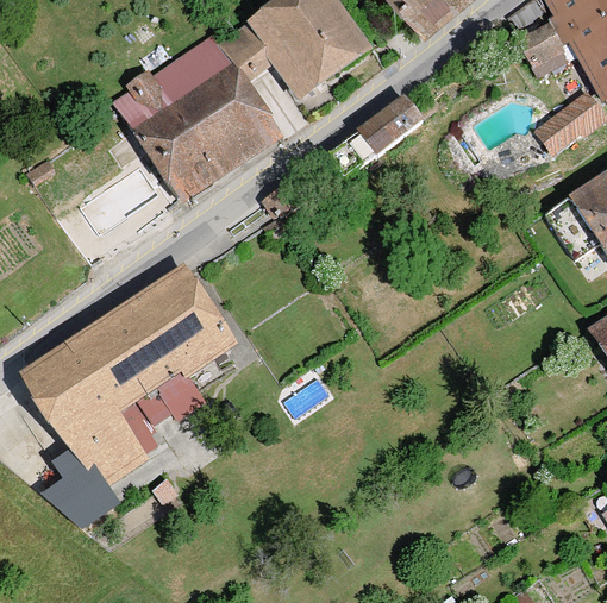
[(274,0),(217,41),(246,82),(273,63),(298,100),(370,49),(336,0),(274,0)]
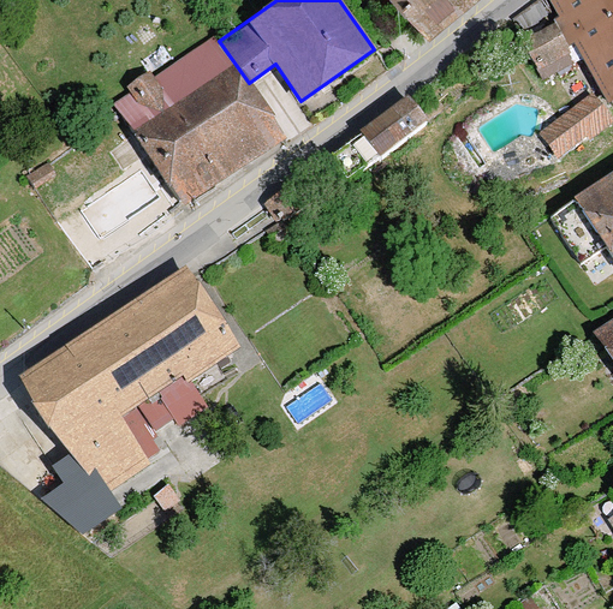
[(403,0),(428,28),(459,0),(403,0)]
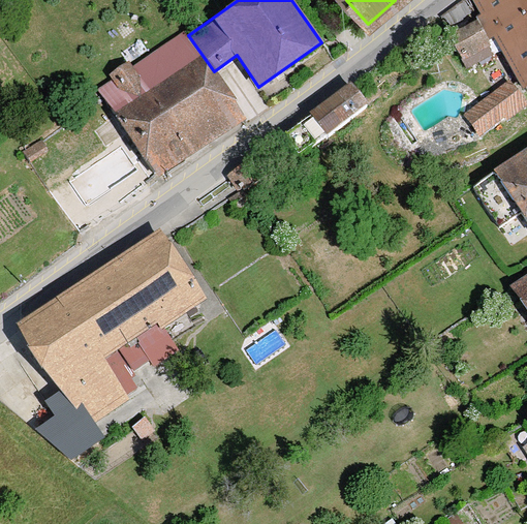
[(496,41),(526,24),(526,0),(472,0),(496,41)]
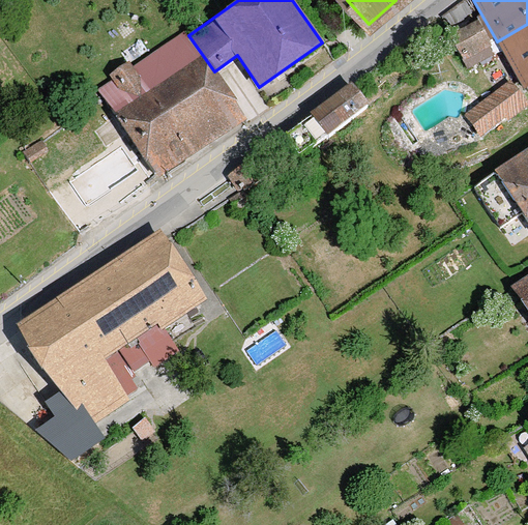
[(462,58),(489,44),(474,20),(448,34),(462,58)]
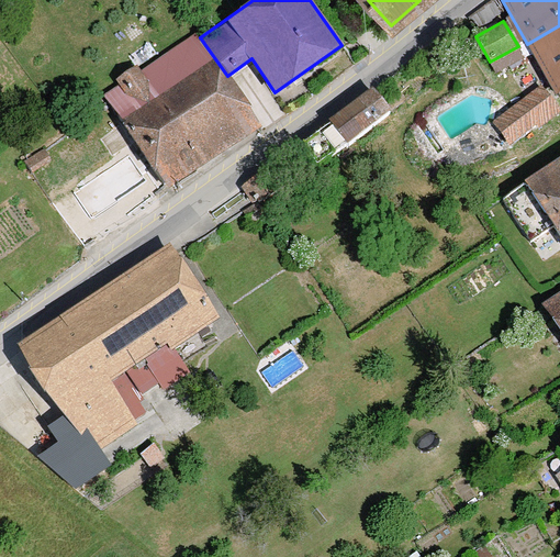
[(559,25),(527,44),(555,95),(559,91),(559,25)]
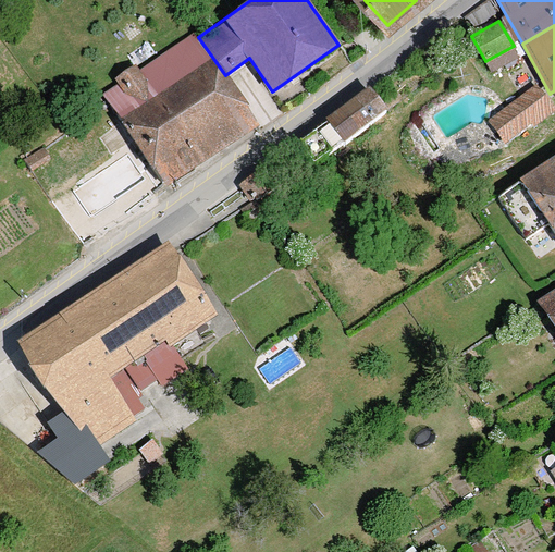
[(101,93),(165,184),(257,120),(225,75),(198,37),(193,28),(101,93)]
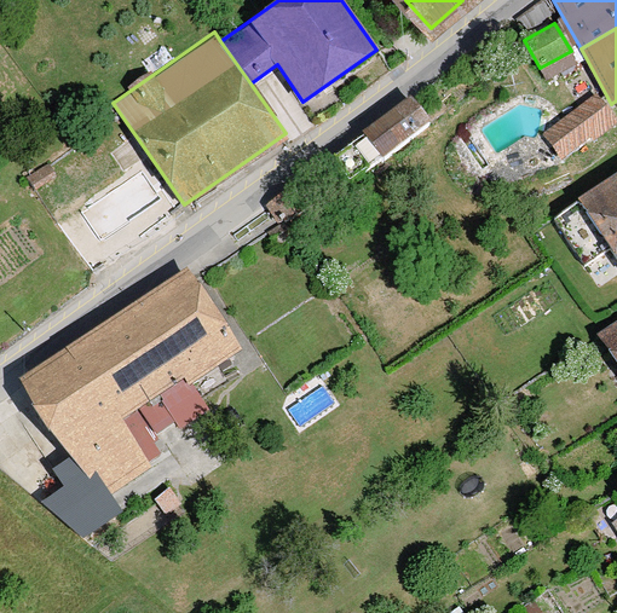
[(593,133),(613,117),(595,93),(545,132),(559,151),(589,128),(593,133)]
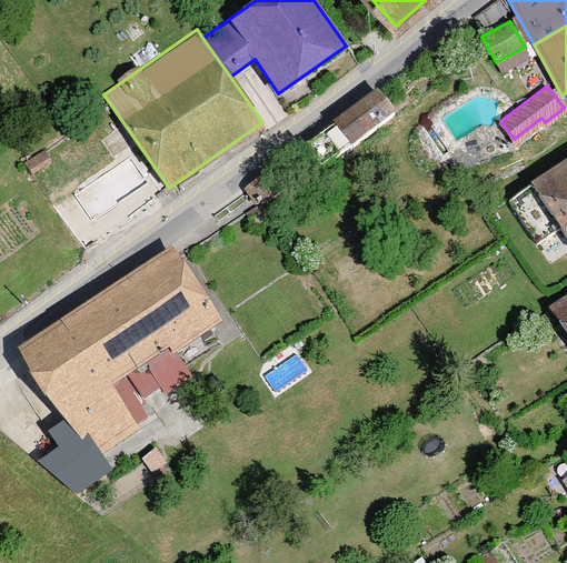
[(350,143),(393,111),(376,89),(304,143),(319,163),(348,141),(350,143)]
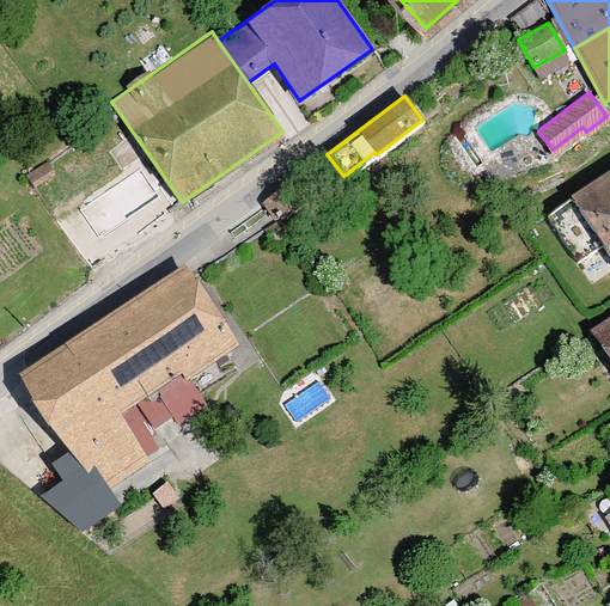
[(599,238),(609,253),(609,171),(548,212),(574,253),(599,238)]
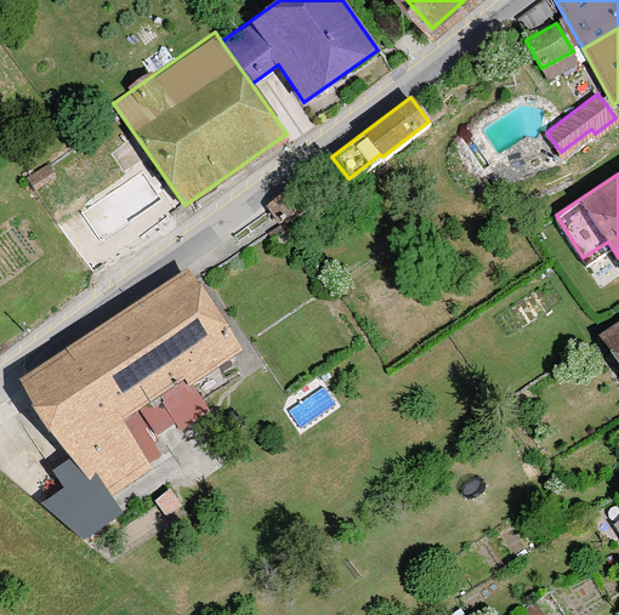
[(187,272),(20,382),(71,457),(52,470),(63,487),(43,500),(80,535),(119,510),(108,493),(149,466),(145,459),(157,451),(151,442),(168,431),(164,425),(172,419),(179,428),(206,410),(187,382),(238,349),(187,272)]
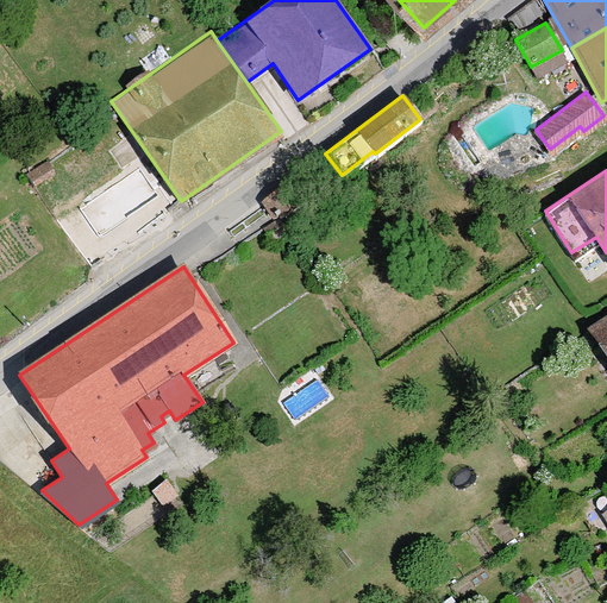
[(606,313),(587,326),(606,356),(606,313)]
